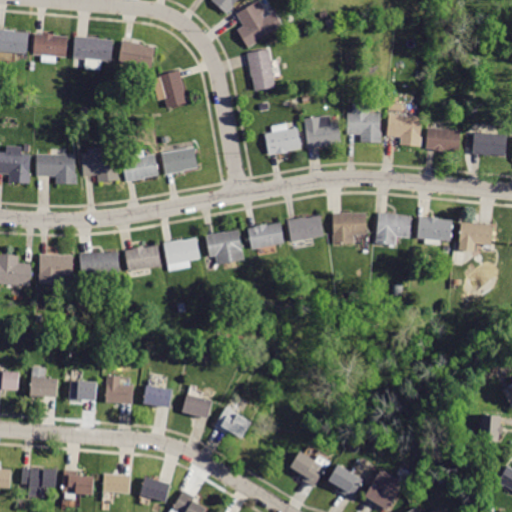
[(238,0),(233,6),(235,7),(228,14),(212,0),(238,0)]
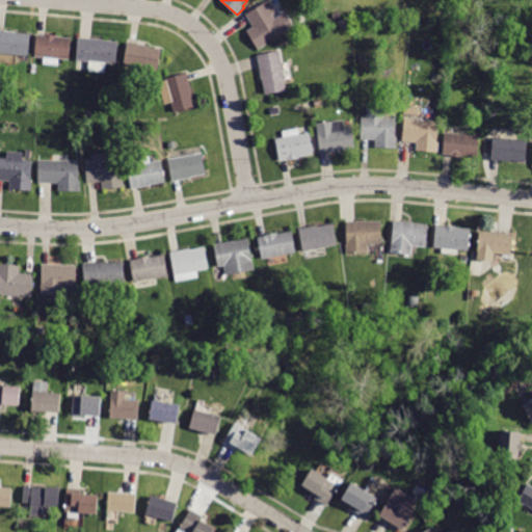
[(287,14),(295,27),(283,34),(282,33),(266,43),(267,45),(259,50),(247,30),(254,27),(245,15),(268,1),(272,8),(273,7),(278,16),(286,11),(287,14)]
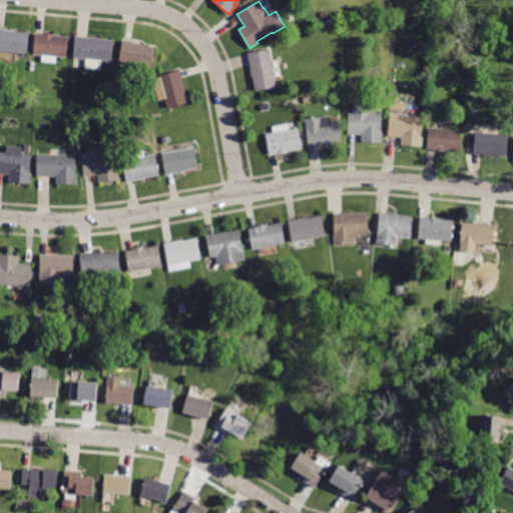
[(0,29),(15,31),(15,32),(29,33),(27,55),(0,52),(0,29)]
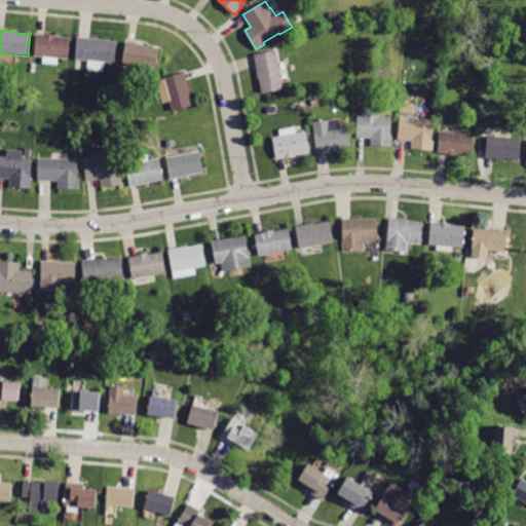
[(44,34),(57,35),(57,36),(71,37),(69,60),(58,59),(58,65),(44,63),(44,58),(35,57),(36,35),(44,35),(44,34)]
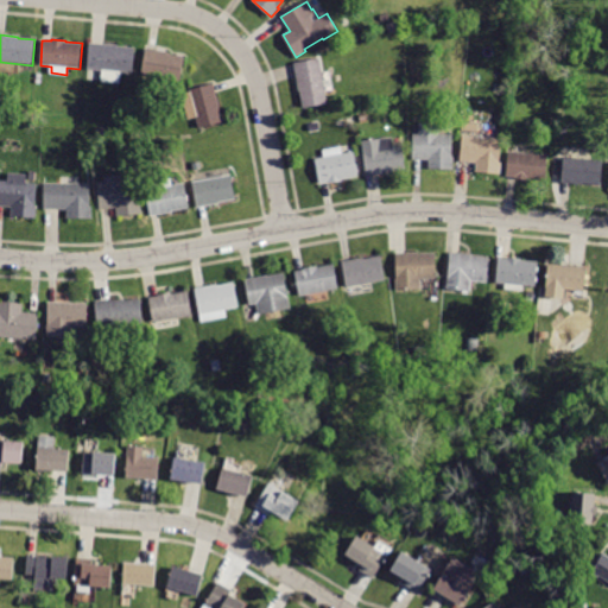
[(88,69),(90,43),(118,45),(118,46),(135,48),(134,74),(121,73),(120,86),(101,83),(102,70),(88,69)]
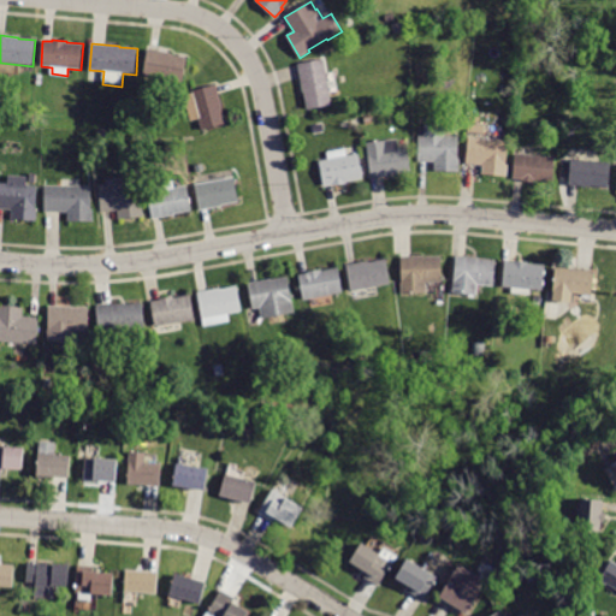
[(158,51),(170,53),(170,54),(188,58),(183,82),(143,76),(148,49),(158,51)]
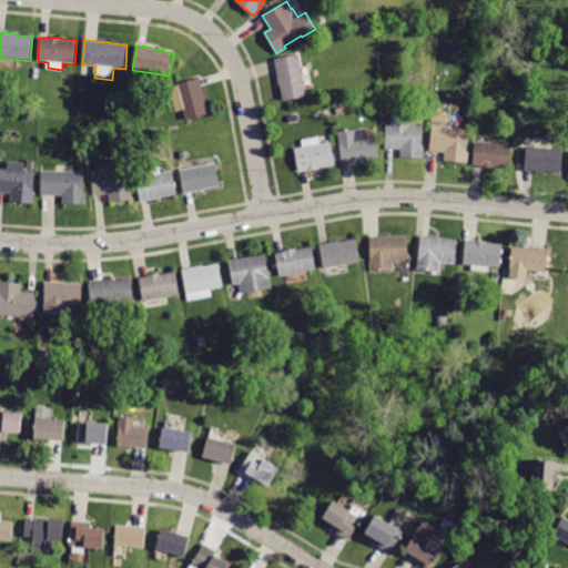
[(275,60),(275,59),(300,54),(302,68),(308,67),(312,84),(304,85),(306,97),(283,101),(281,85),(280,85),(275,60)]
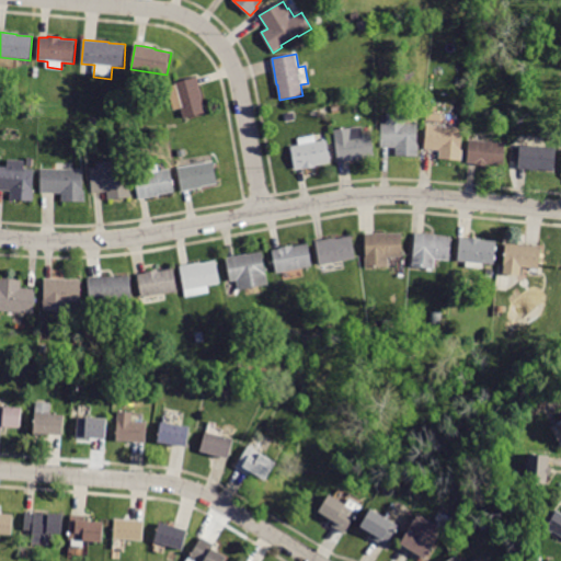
[(199,86),(203,98),(202,98),(205,113),(183,118),(181,109),(174,111),(170,94),(176,92),(174,83),(197,77),(199,86)]
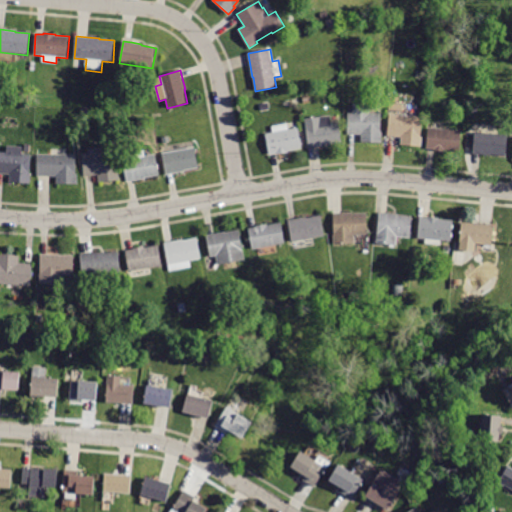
[(304,105),(302,98),(309,96),(311,103),(304,105)]
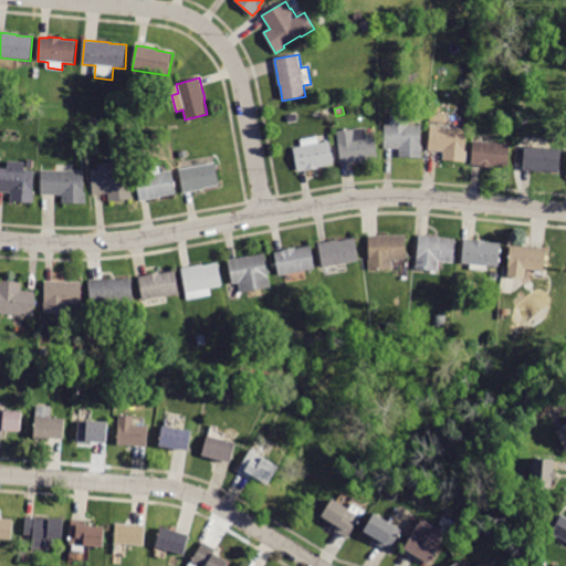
[(289,124),(286,116),(295,114),(297,122),(289,124)]
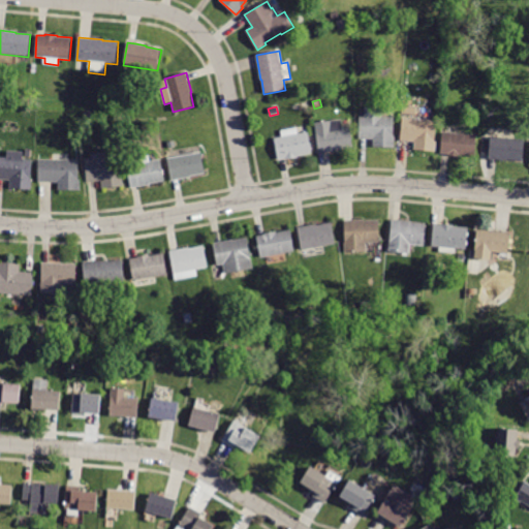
[(416,109),(416,116),(401,114),(402,106),(416,109)]
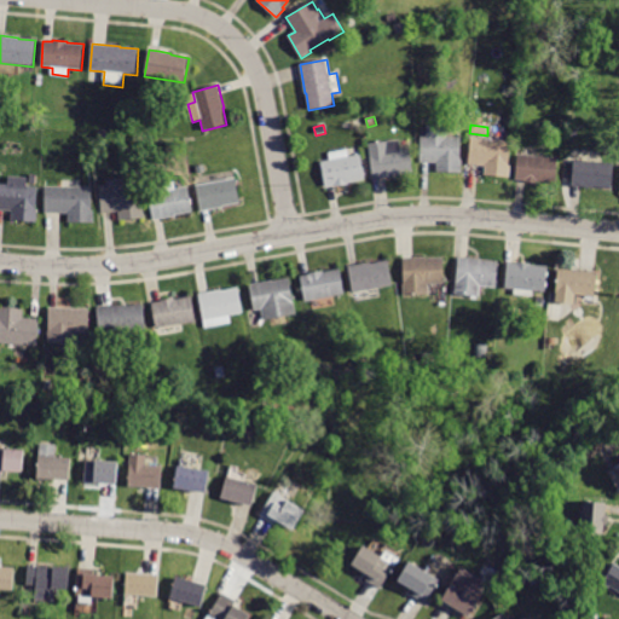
[(420,163),(421,136),(426,136),(427,126),(447,126),(447,137),(461,137),(461,160),(462,160),(462,172),(437,172),(437,163),(420,163)]
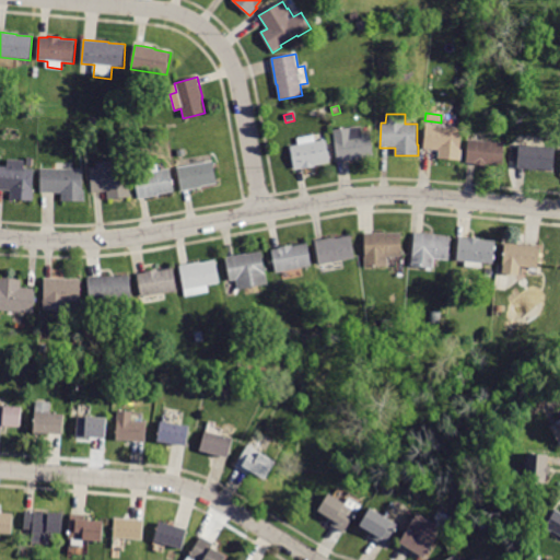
[(455,127),(463,128),(461,149),(462,150),(461,161),(439,159),(439,151),(423,150),(426,125),(455,127)]
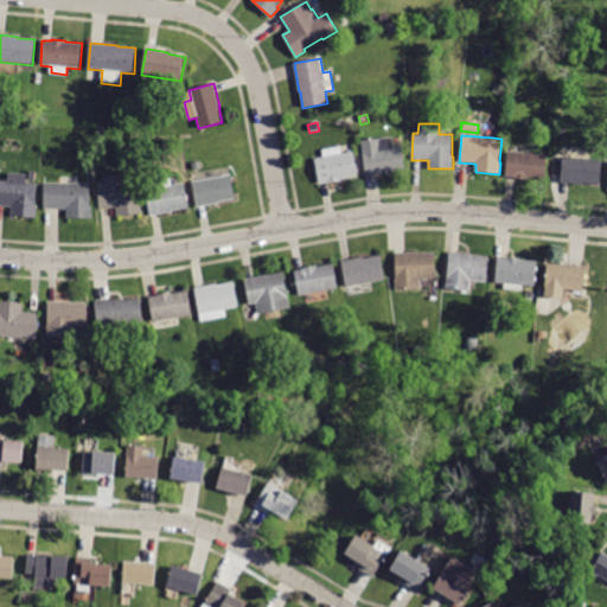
[(402,147),(406,171),(365,176),(362,141),(393,138),(394,146),(402,145),(402,147)]
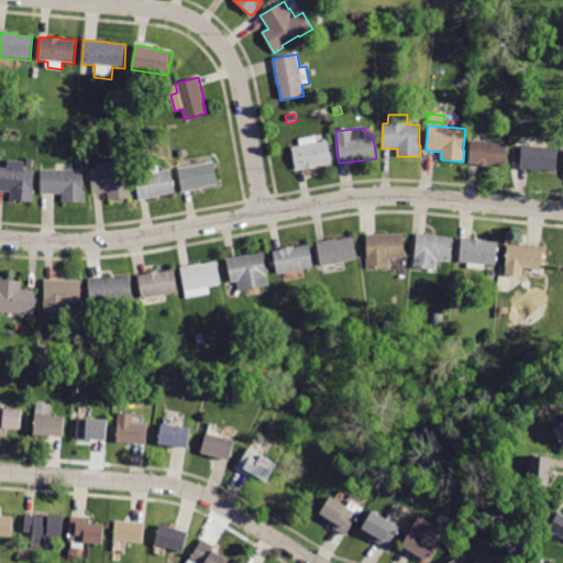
[(328,141),(332,164),(305,169),(305,168),(296,170),(291,147),(300,145),(299,139),(316,135),(317,142),(328,141)]
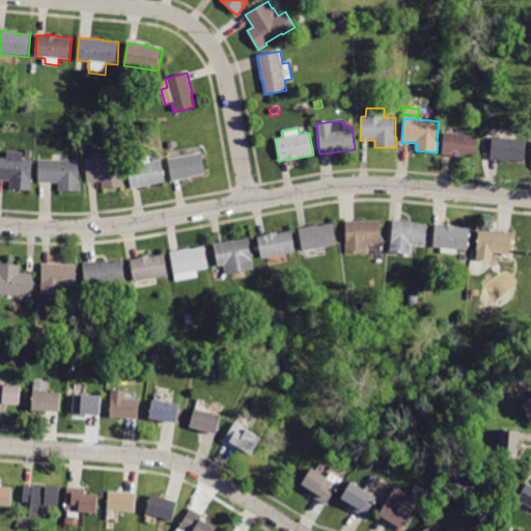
[(479,136),(477,158),(450,156),(450,155),(442,155),(444,133),(479,136)]
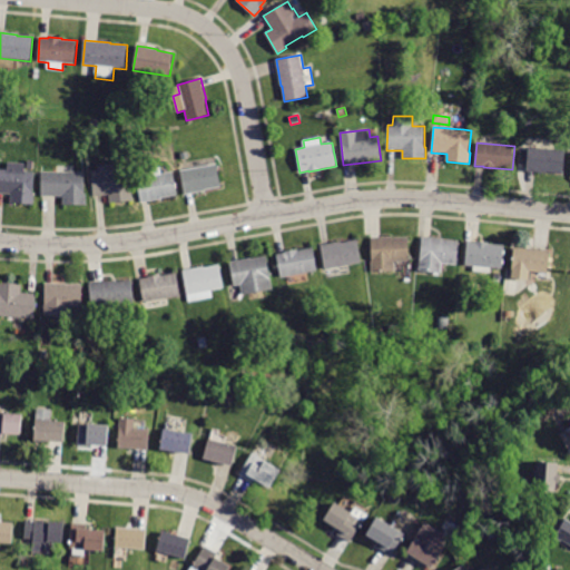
[(527,172),(529,147),(566,150),(563,175),(547,173),(547,174),(527,172)]
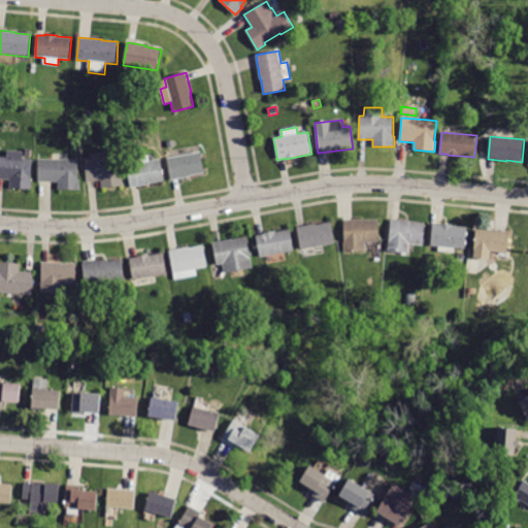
[(168,149),(166,142),(173,140),(175,146),(168,149)]
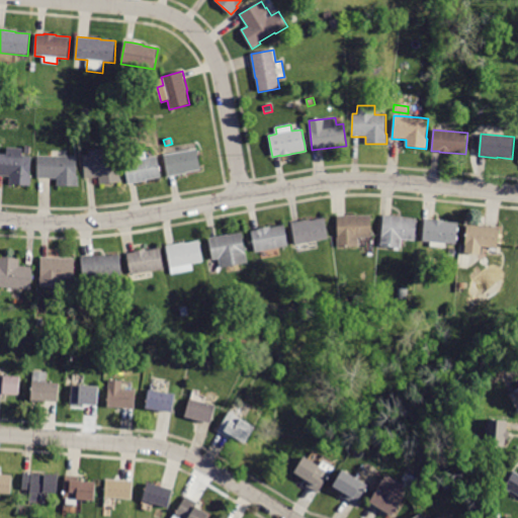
[(0,176),(0,154),(7,155),(7,148),(22,149),(22,156),(31,157),(29,176),(31,176),(30,186),(9,184),(10,177),(0,176)]
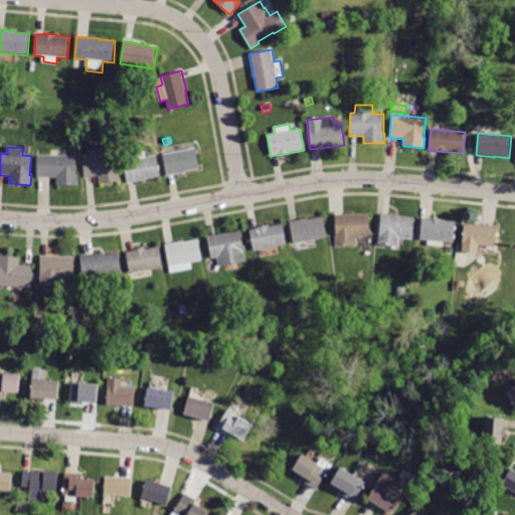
[(195,148),(199,169),(185,172),(186,172),(167,176),(163,154),(195,148)]
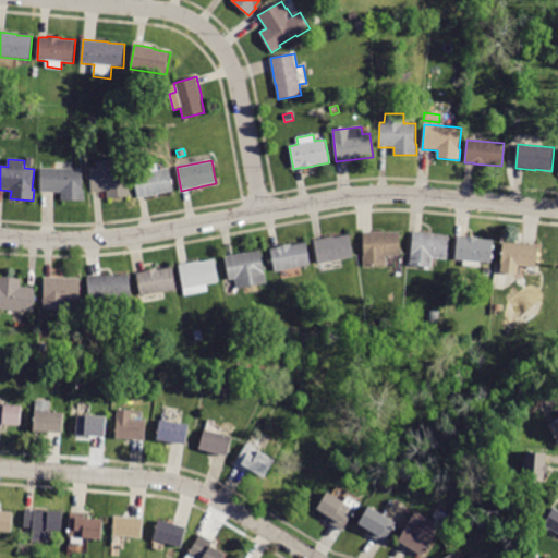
[(94,192),(92,193),(89,169),(98,168),(98,162),(116,161),(116,166),(125,165),(128,185),(130,185),(131,196),(108,198),(107,191),(94,192)]
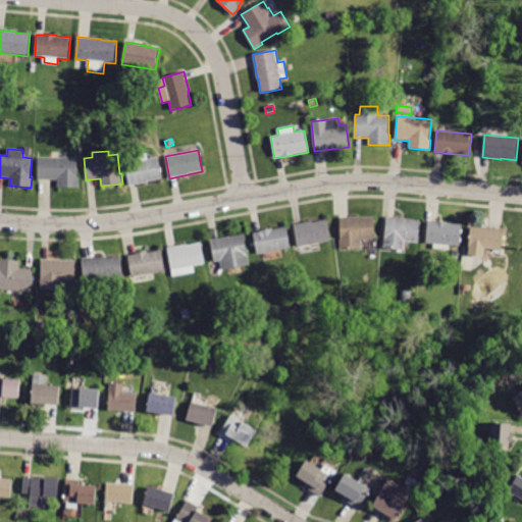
[(131,186),(128,186),(125,163),(158,157),(162,178),(131,186)]
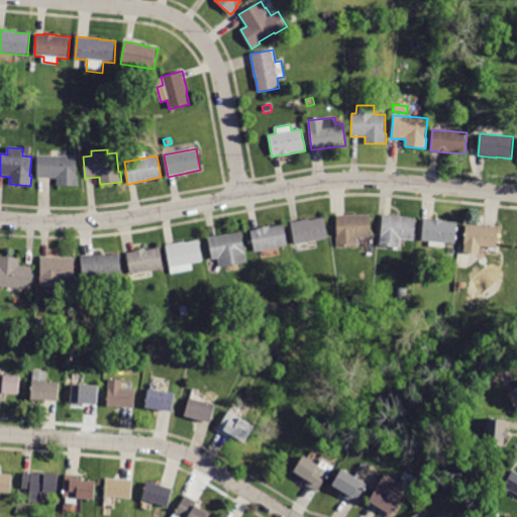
[(39,179),(37,179),(37,157),(77,157),(77,176),(78,176),(78,186),(58,186),(58,179),(39,179)]
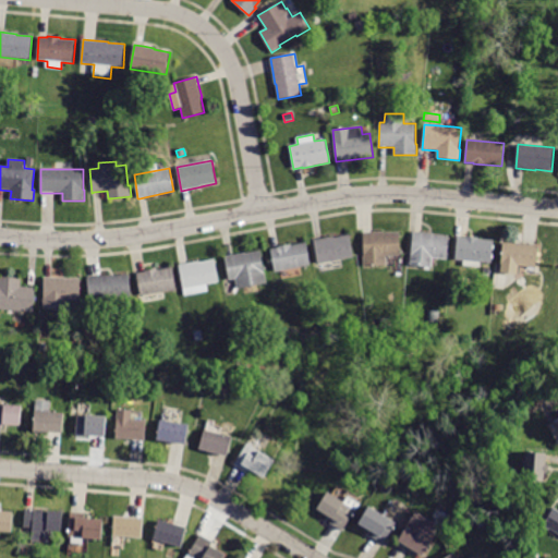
[(434,233),(434,234),(449,237),(447,259),(433,258),(432,267),(410,266),(413,231),(434,233)]
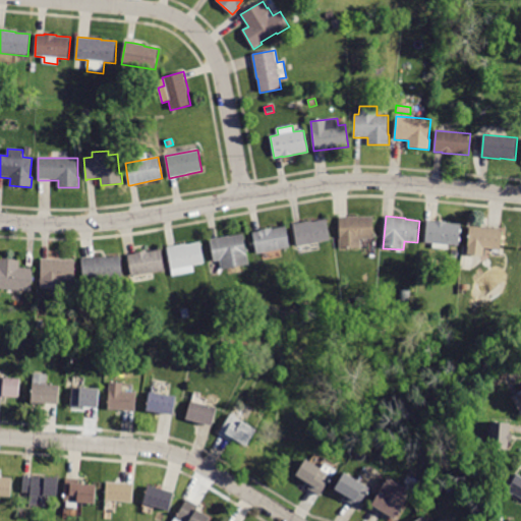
[(358,217),(358,218),(372,217),(373,239),(360,239),(360,248),(340,248),(339,217),(358,217)]
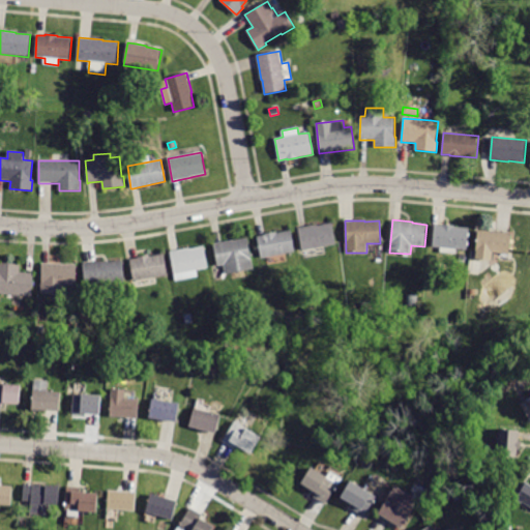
[(306,227),(332,223),(336,244),(325,246),(326,254),(304,258),(303,251),(302,251),(298,228),(306,227)]
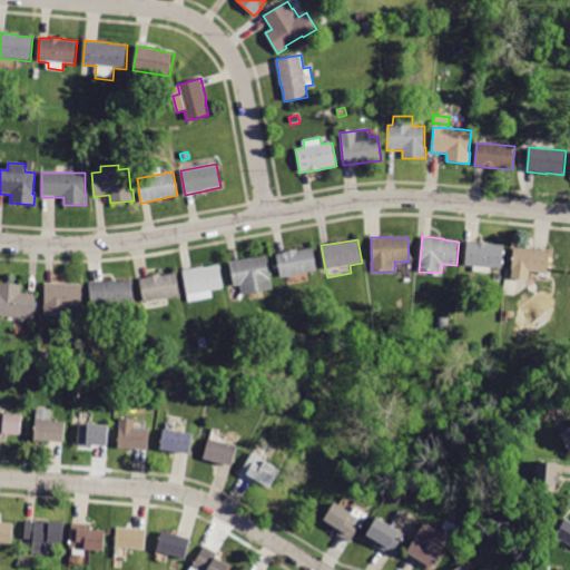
[(489,243),(489,244),(504,245),(502,269),(491,268),(490,274),(473,272),(474,266),(465,266),(468,242),(475,243),(475,242),(489,243)]
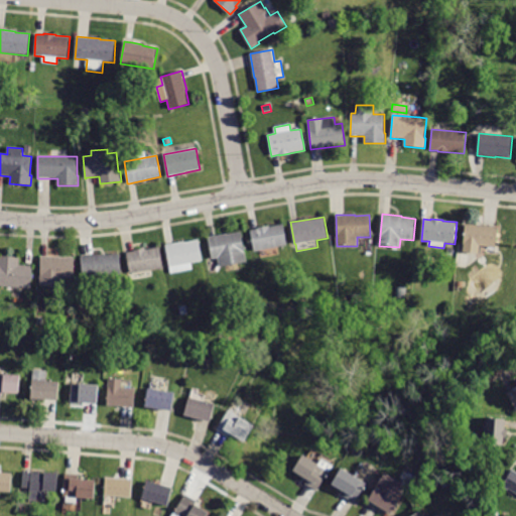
[(498,227),(496,248),(464,245),(466,224),(498,227)]
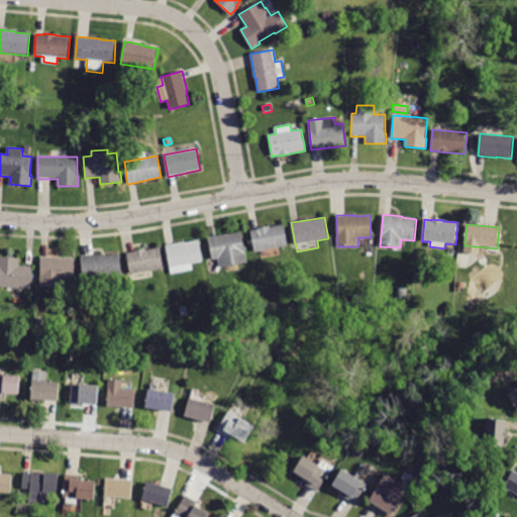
[(259,228),(270,226),(270,227),(284,225),(288,245),(254,252),(250,230),(257,229),(257,228),(259,228)]
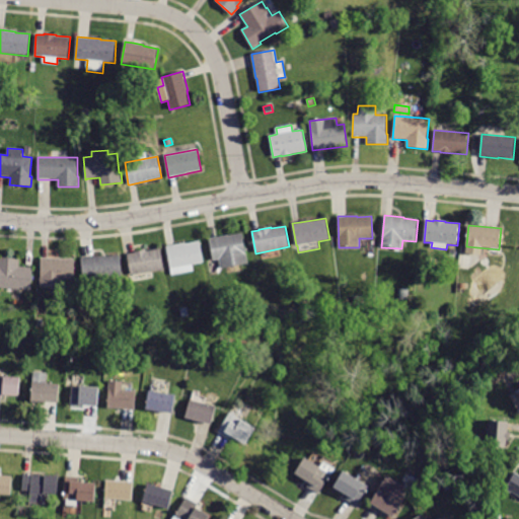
[(242,233),(248,264),(221,269),(219,260),(213,261),(209,238),(228,235),(228,236),(242,233)]
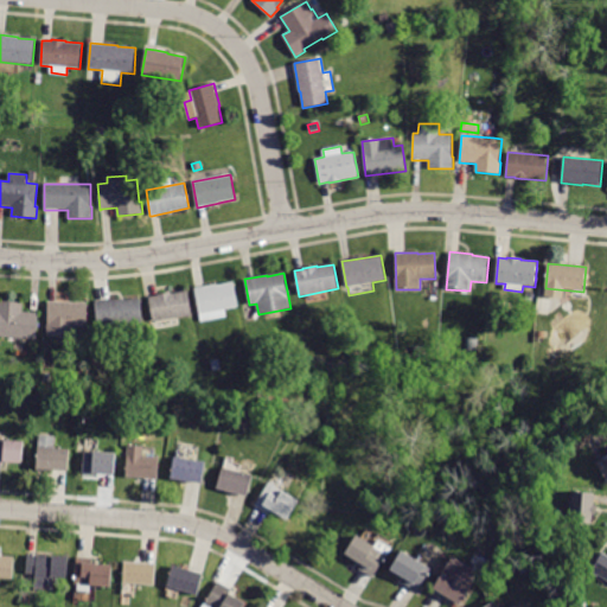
[(217,285),(217,286),(234,282),(238,307),(225,310),(228,317),(202,321),(195,288),(217,285)]
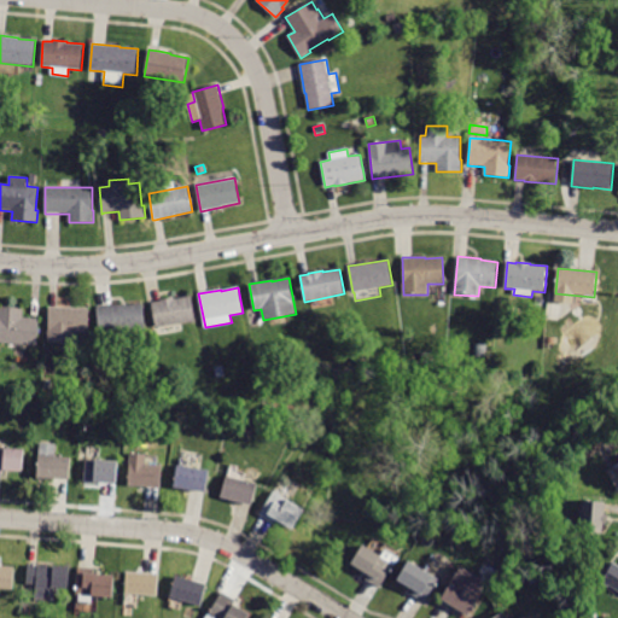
[(182,324),(156,328),(152,302),(161,301),(161,299),(174,297),(175,299),(191,296),(196,321),(182,324)]
